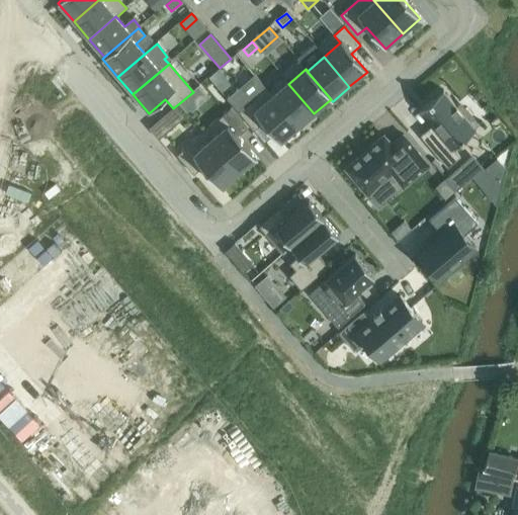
[(314,113),(288,84),(271,98),(297,129),(314,113)]
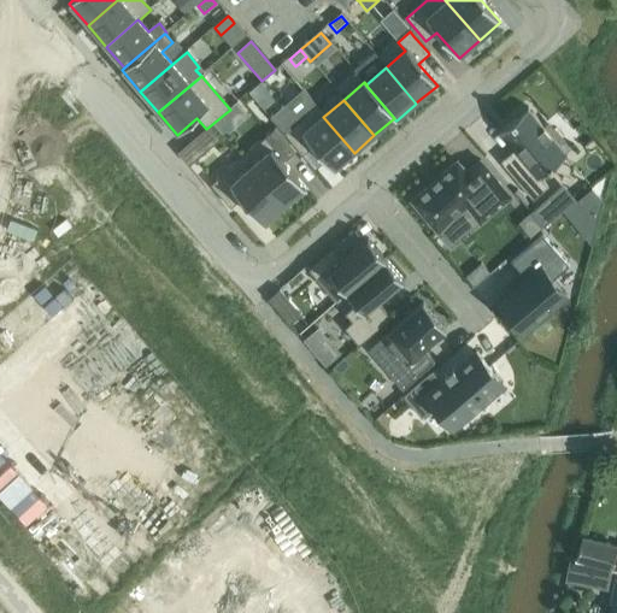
[(566,155),(528,110),(498,134),(513,152),(499,164),(533,201),(547,189),(539,178),(566,155)]
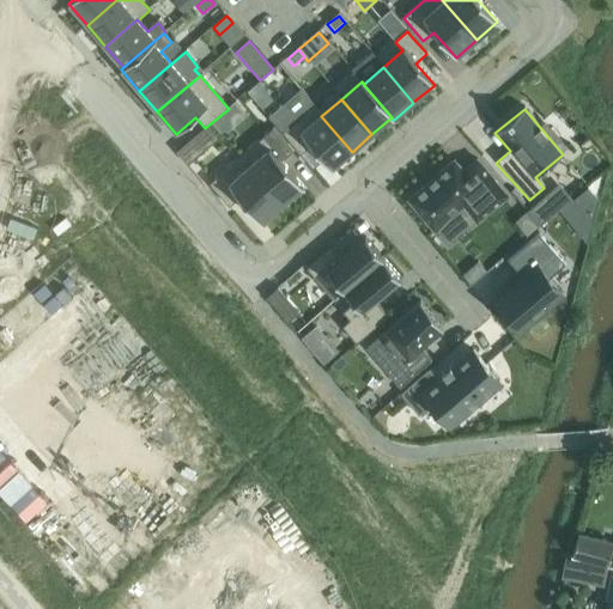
[(224,113),(211,123),(223,138),(236,127),(224,113)]
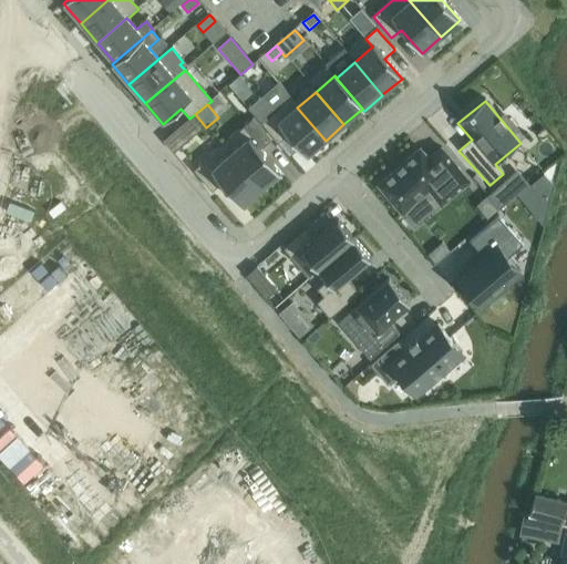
[(326,141),(297,108),(279,123),(272,115),(261,124),(266,131),(279,145),(289,137),(306,157),(326,141)]
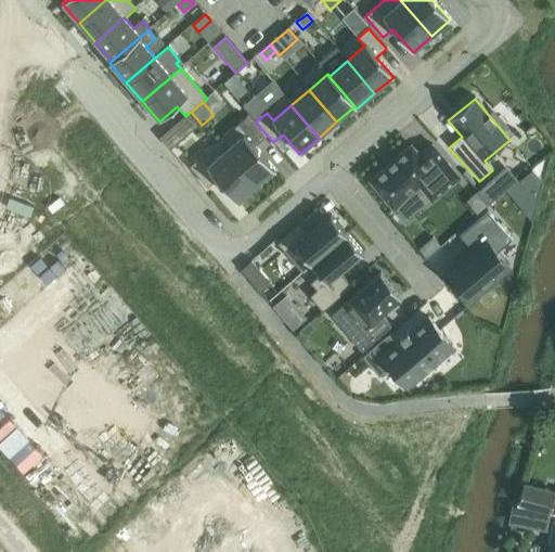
[(274,170),(255,148),(265,139),(246,118),(218,143),(256,187),(274,170)]
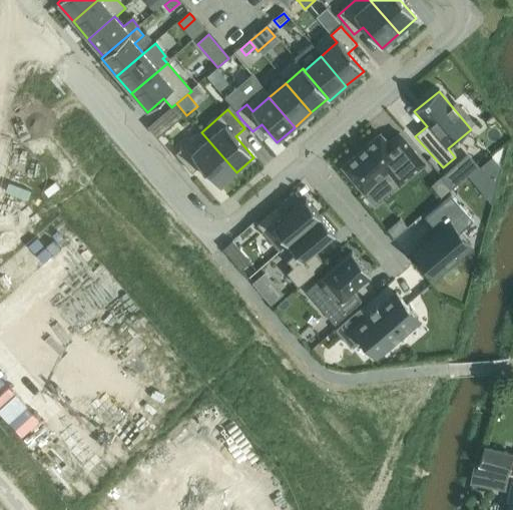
[(236,172),(201,132),(174,154),(191,174),(200,166),(218,187),(236,172)]
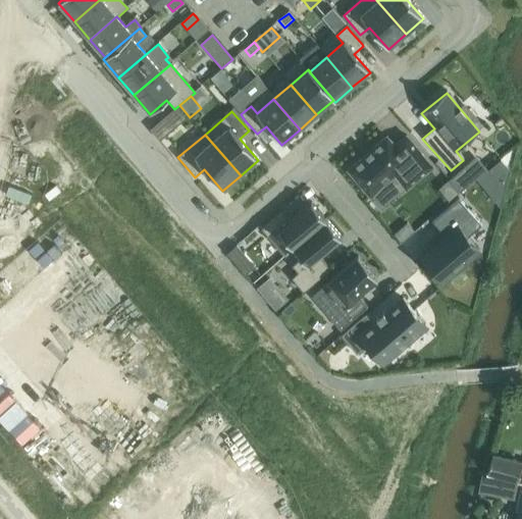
[(432,168),(406,138),(395,148),(386,139),(348,171),(370,198),(395,177),(406,191),(432,168)]
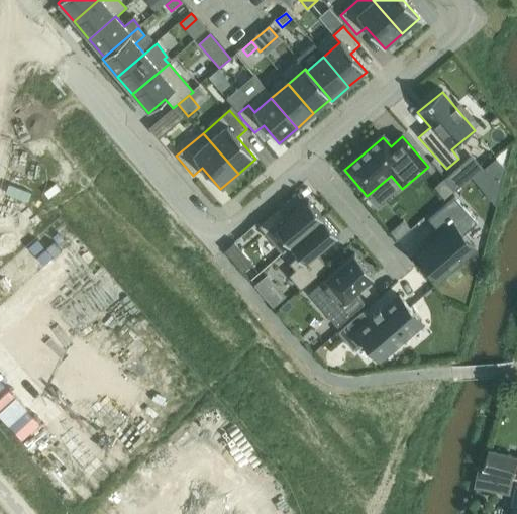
[(499,195),(507,165),(499,155),(479,172),(499,195)]
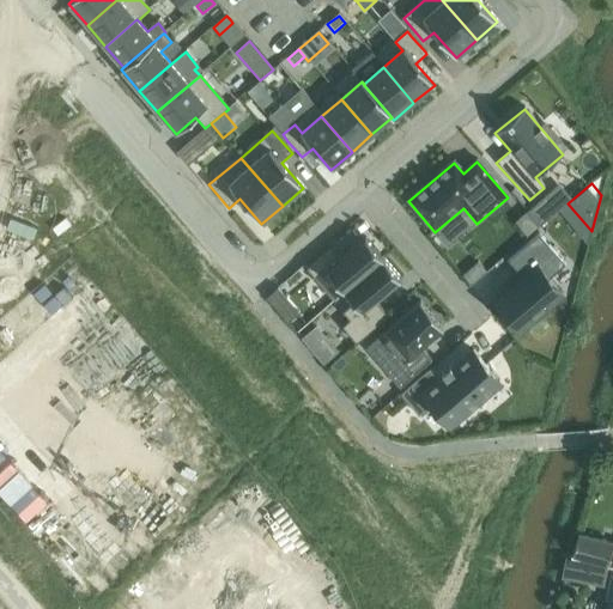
[(546,198),(528,213),(540,227),(559,211),(546,198)]
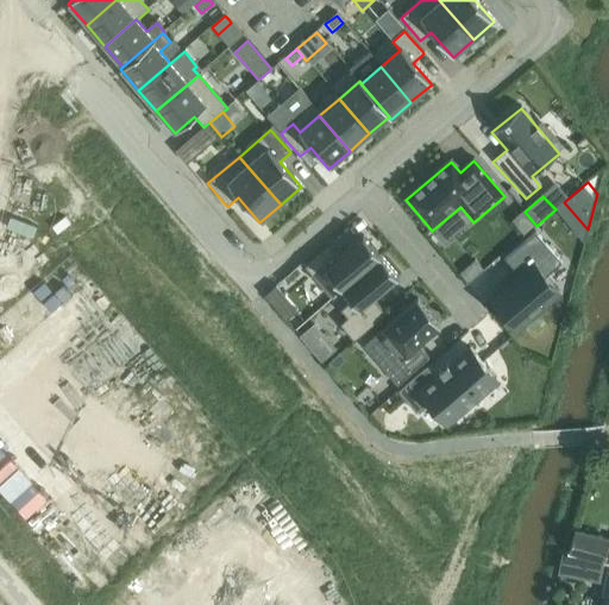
[(519,276),(490,301),(516,332),(560,294),(545,277),(560,264),(534,233),(504,259),(519,276)]
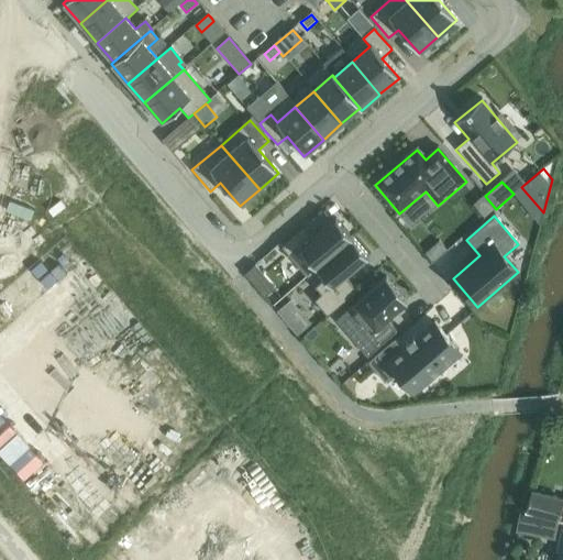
[(301,231),(279,250),(305,280),(315,272),(350,240),(334,221),(310,242),(301,231)]
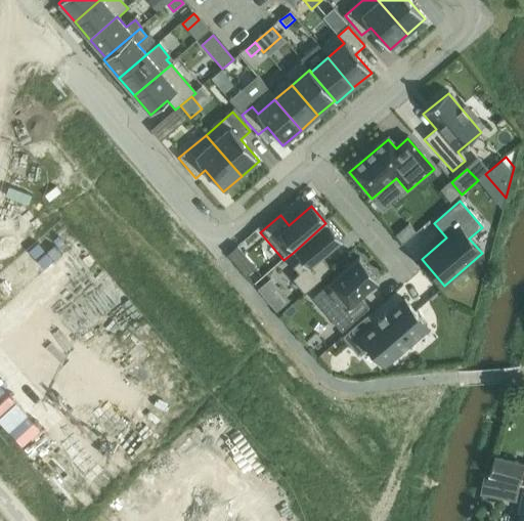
[(297,277),(291,283),(303,296),(330,273),(319,260),(341,242),(325,223),(293,253),(301,262),(291,270),(297,277)]
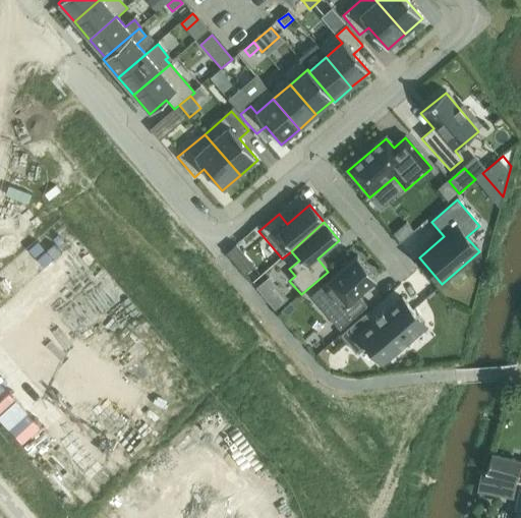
[(393,236),(400,244),(413,232),(406,225),(393,236)]
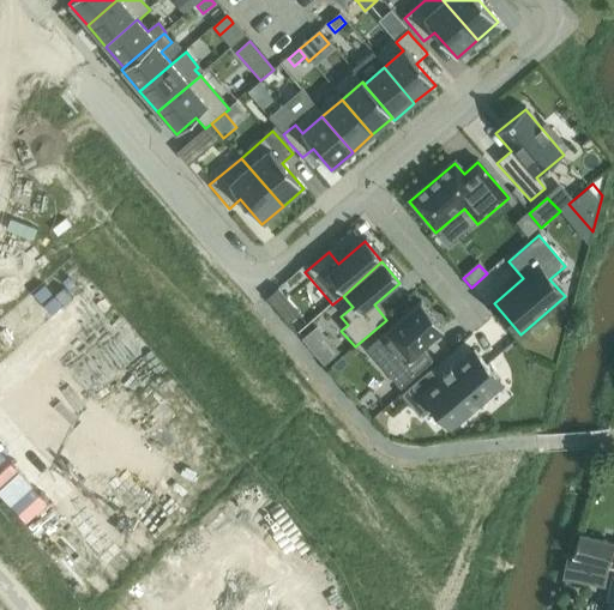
[(389,375),(401,390),(432,363),(421,350),(444,331),(421,303),(375,342),(398,368),(389,375)]
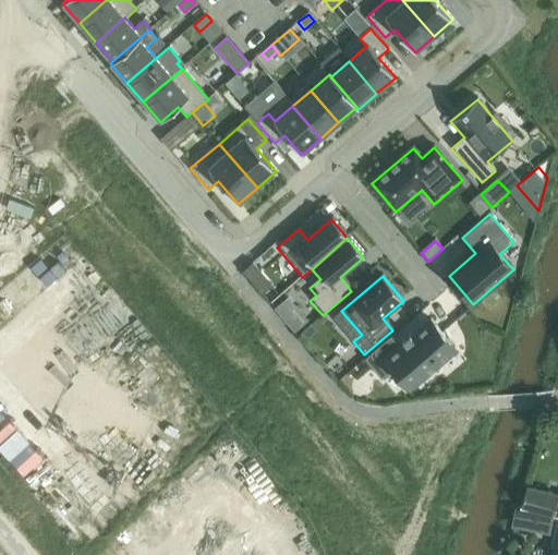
[(390,338),(364,360),(380,381),(392,371),(410,390),(456,350),(431,321),(399,348),(390,338)]
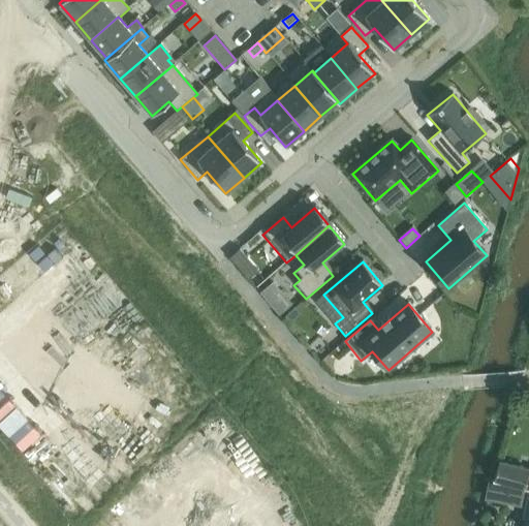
[(502,484),(518,488),(524,490),(528,471),(528,470),(499,462),(494,481),(502,484)]
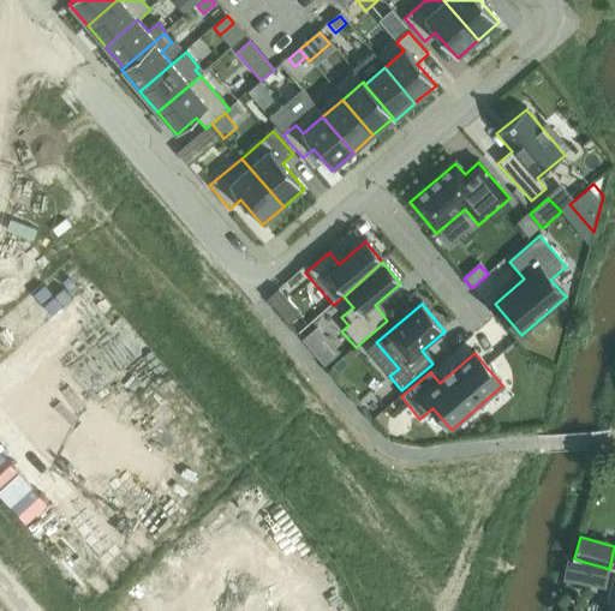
[(567,561),(563,581),(605,589),(609,569),(567,561)]
